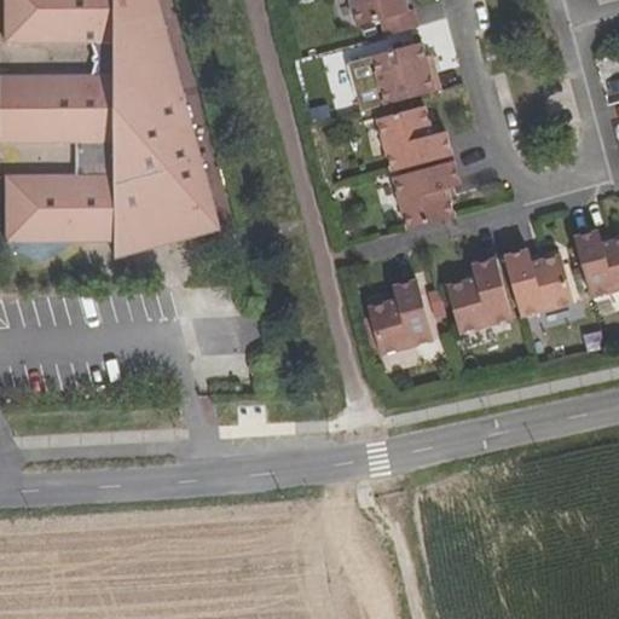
[(117,0),(9,0),(10,45),(96,42),(100,59),(97,75),(5,77),(7,144),(84,142),(84,175),(13,177),(16,242),(120,241),(116,258),(132,253),(132,249),(192,233),(195,236),(221,229),(167,25),(120,25),(117,0)]
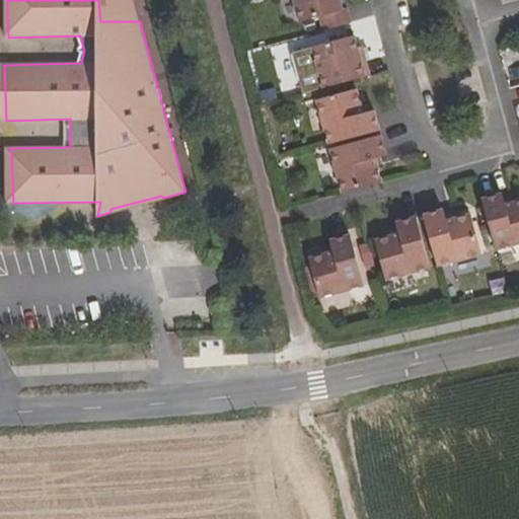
[(134,0),(98,0),(100,21),(140,21),(134,0)]
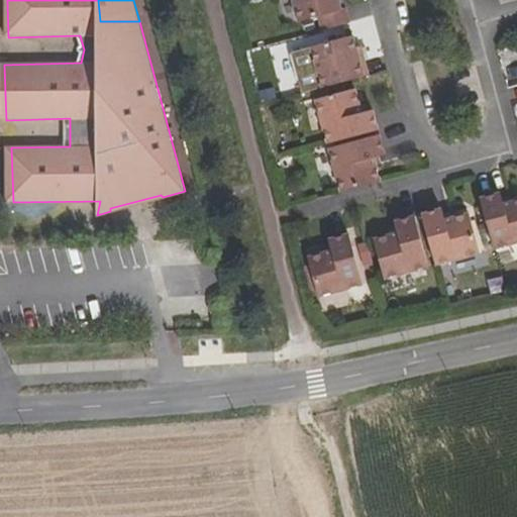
[(324,29),(349,22),(345,7),(341,8),(339,0),(294,0),(301,20),(321,15),(324,29)]
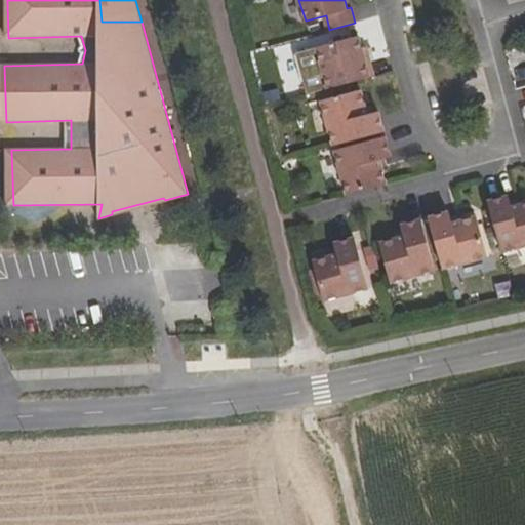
[(328,88),(370,76),(359,36),(317,47),(328,88)]
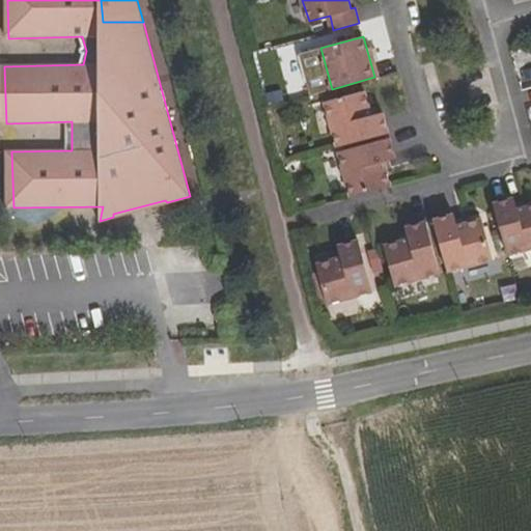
[(365,90),(327,102),(339,146),(363,140),(389,133),(384,112),(371,115),(365,90)]
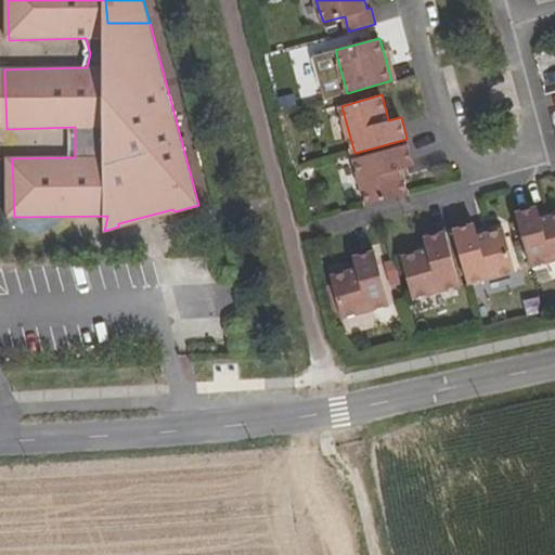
[(407,155),(411,154),(407,139),(379,146),(384,162),(362,167),(371,199),(415,186),(407,155)]
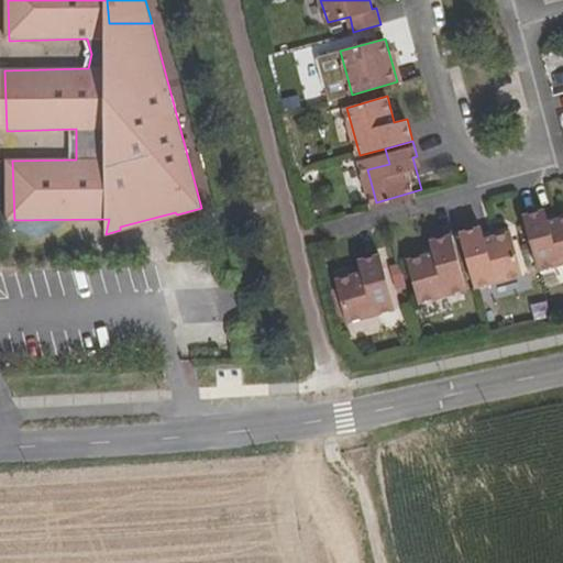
[(562,205),(532,213),(544,258),(562,253),(562,205)]
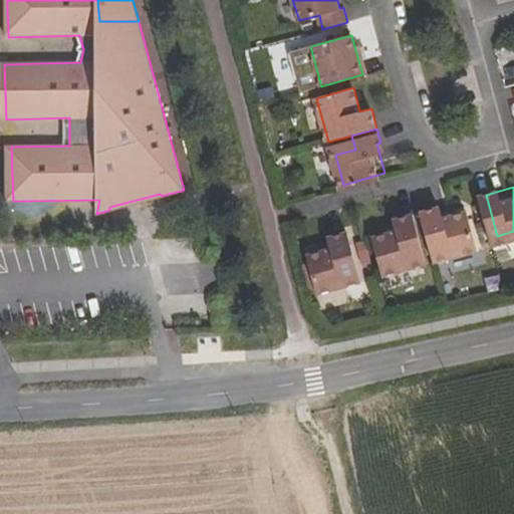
[(109,210),(162,196),(160,194),(109,207),(109,210)]
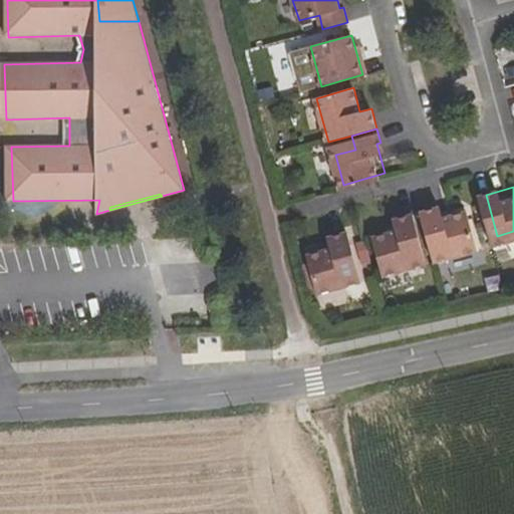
[(421,213),(435,262),(478,250),(467,212),(444,219),(441,207),(421,213)]
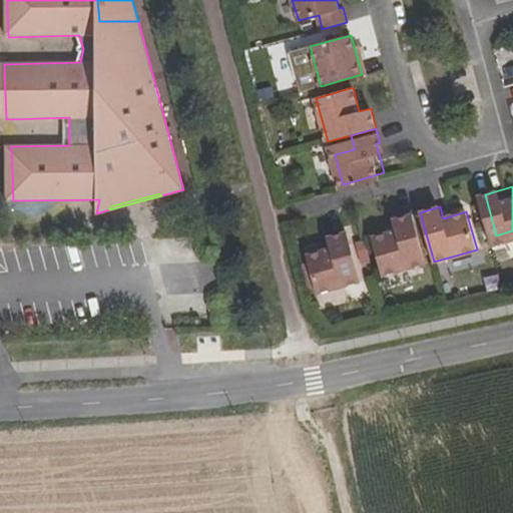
[(363,227),(374,269),(413,258),(402,217),(363,227)]
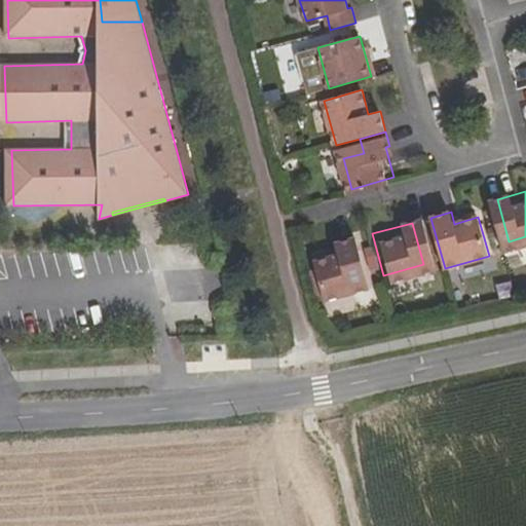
[(337,243),(340,255),(315,261),(326,300),(371,288),(357,238),(337,243)]
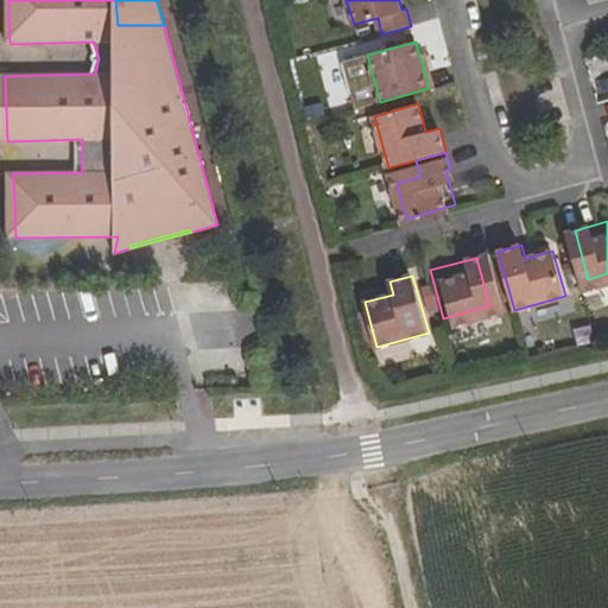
All buildings are outlined.
